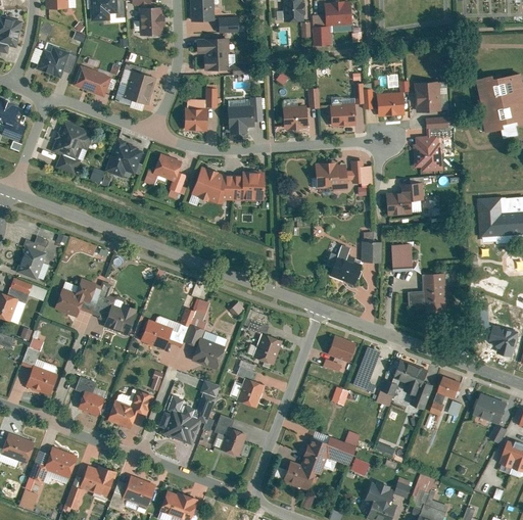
[(45,0),(46,8),(67,7),(66,0),(45,0)]
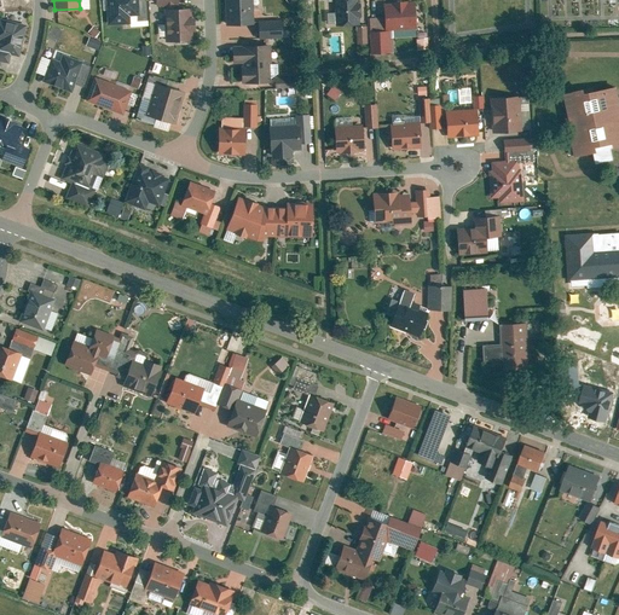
[(105,0),(106,24),(128,23),(128,16),(138,15),(138,19),(149,19),(148,0),(105,0)]
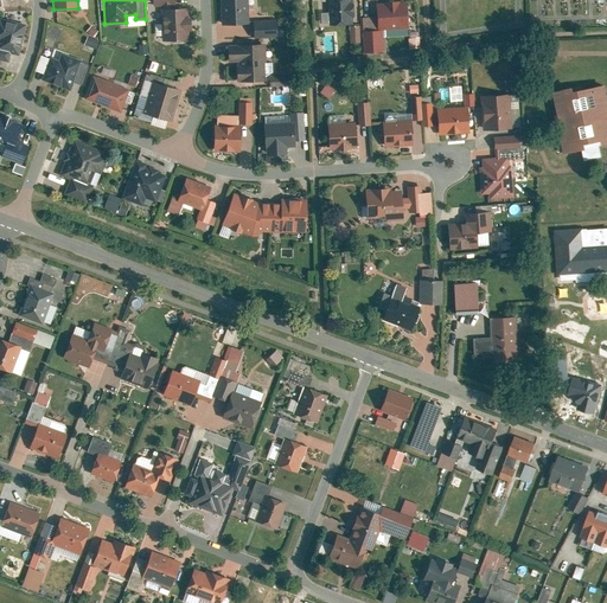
[(163,39),(189,38),(187,7),(171,7),(171,4),(173,4),(173,0),(152,0),(153,5),(160,5),(163,39)]
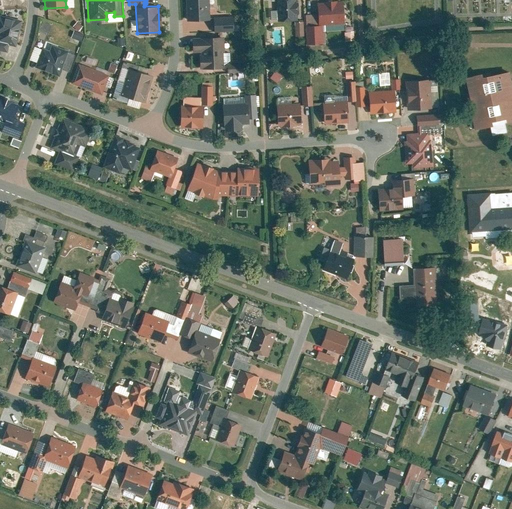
[(185,0),(187,20),(209,19),(208,0),(185,0)]
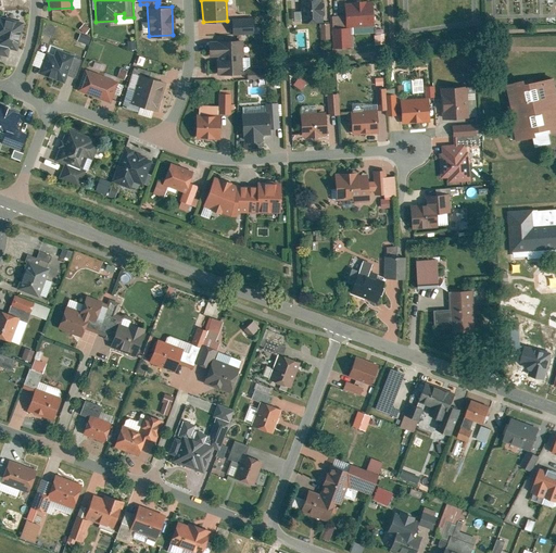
[(299,0),(301,23),(323,22),(320,0),(299,0)]
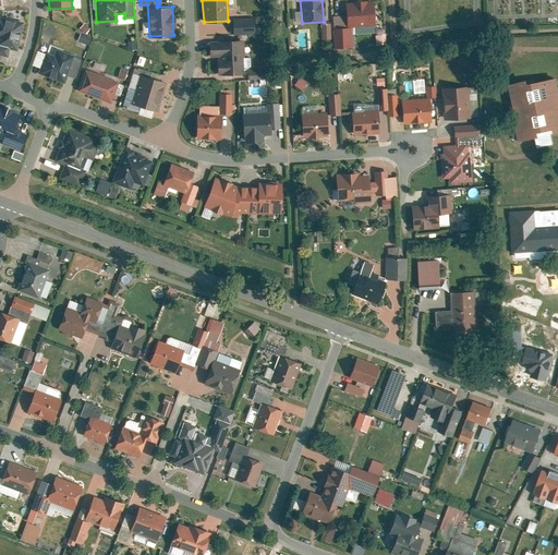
[(372,1),(344,3),(347,26),(356,26),(358,34),(374,33),(373,24),(374,24),(372,1)]
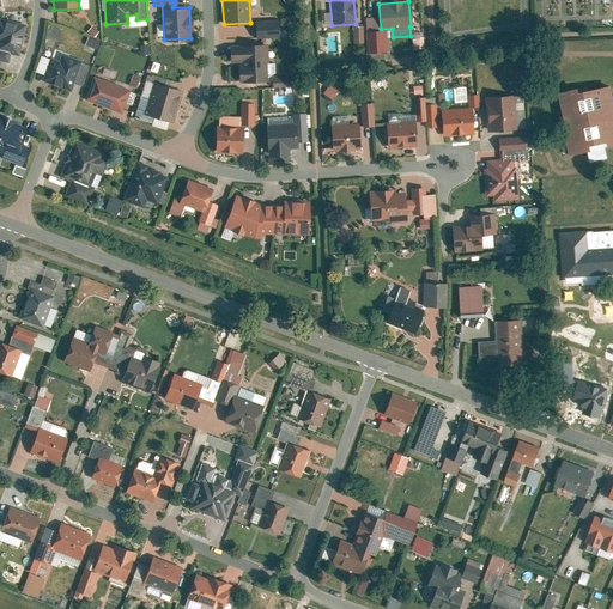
[(0,60),(7,62),(10,53),(18,55),(20,46),(26,23),(0,16),(0,60)]
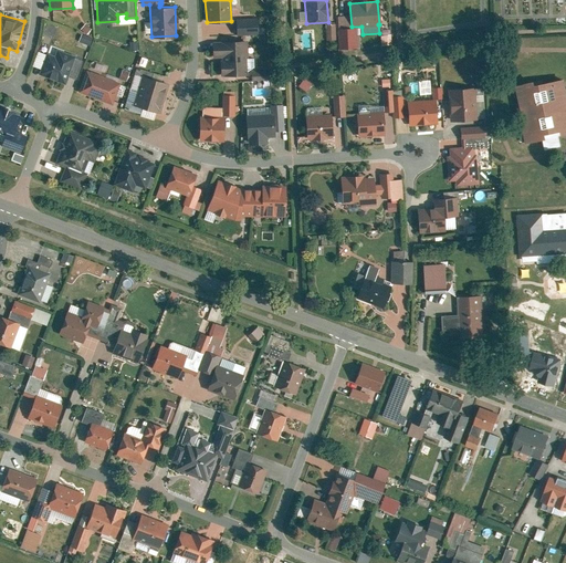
[(337,16),(338,28),(350,27),(350,14),(337,16)]
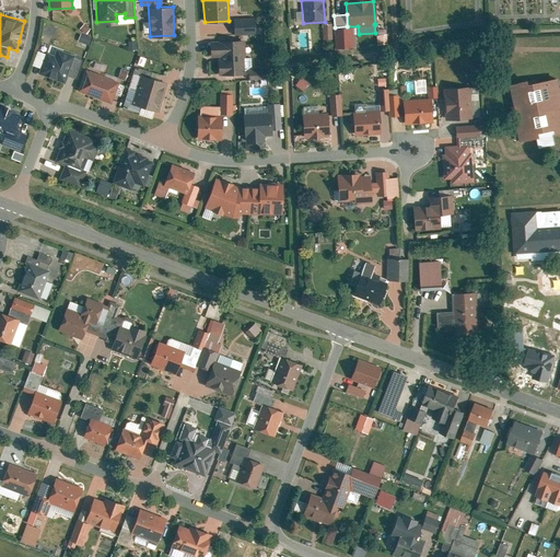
[(90,27),(84,22),(79,27),(85,33),(90,27)]
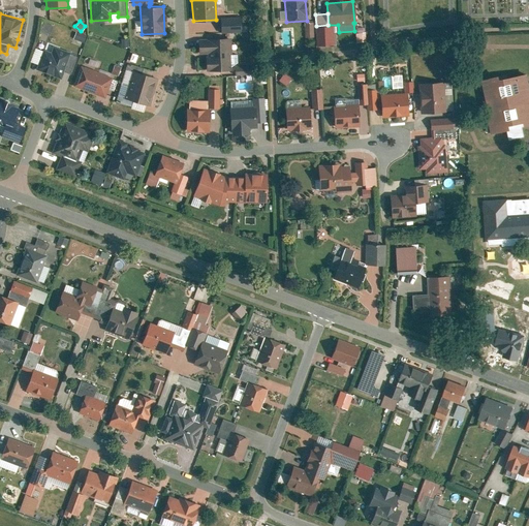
[(240,21),(220,22),(220,32),(241,32),(240,21)]
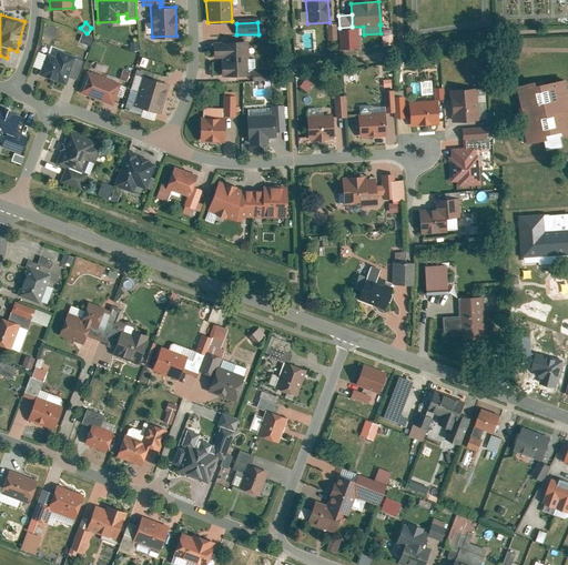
[(335,23),(326,24),(327,39),(337,38),(335,23)]
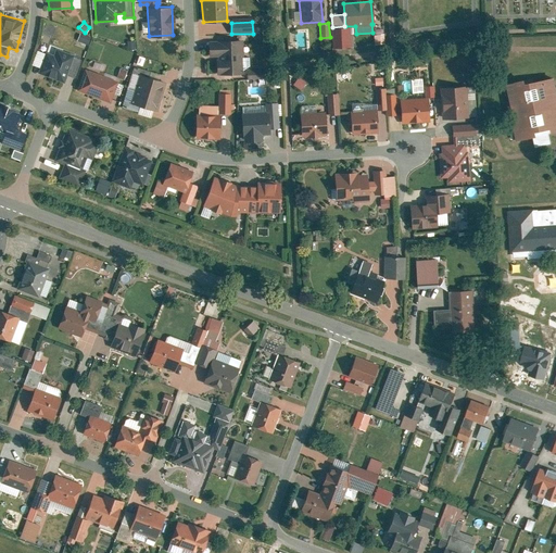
[(349,27),(331,28),(332,48),(350,47),(349,27)]
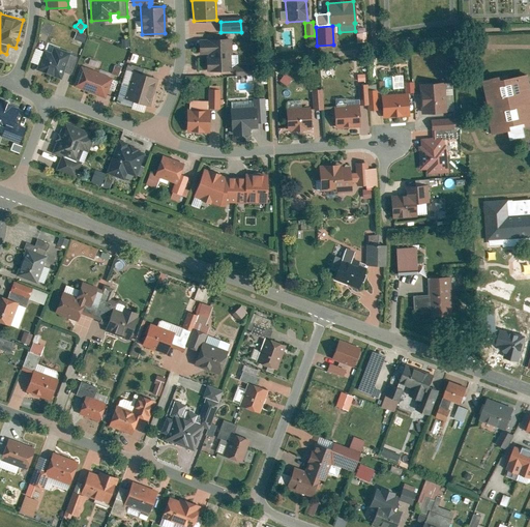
[(86,34),(76,30),(72,38),(83,42),(86,34)]
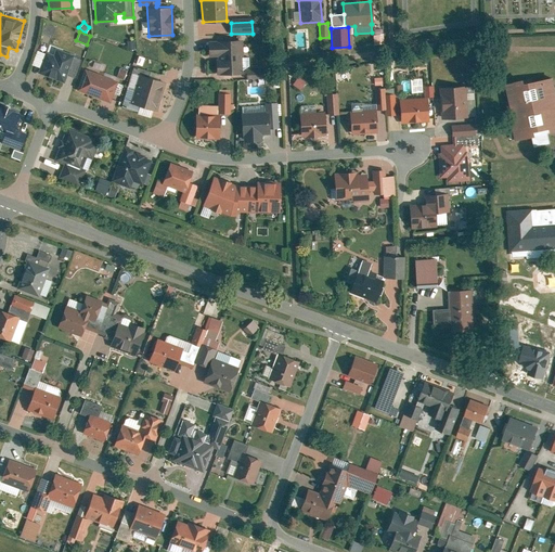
[(243,40),(208,42),(208,56),(215,56),(216,75),(242,74),(241,55),(243,55),(243,40)]
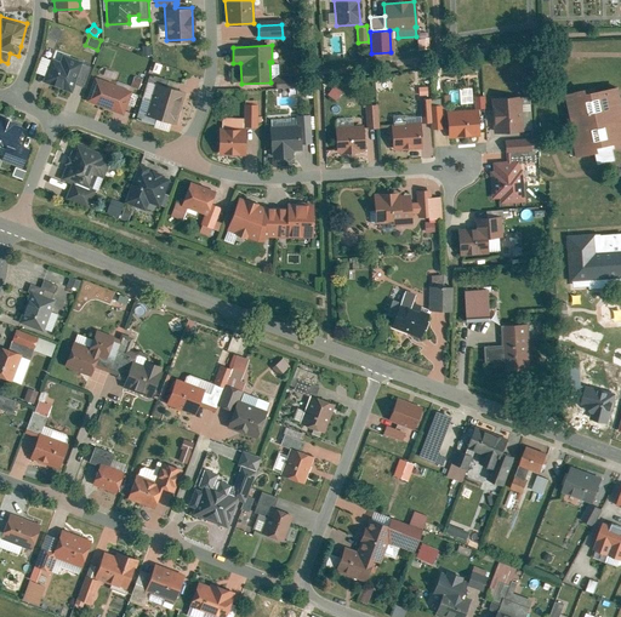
[(43,81),(70,92),(74,83),(83,63),(83,62),(62,53),(60,61),(51,58),(50,60),(44,75),(43,81)]
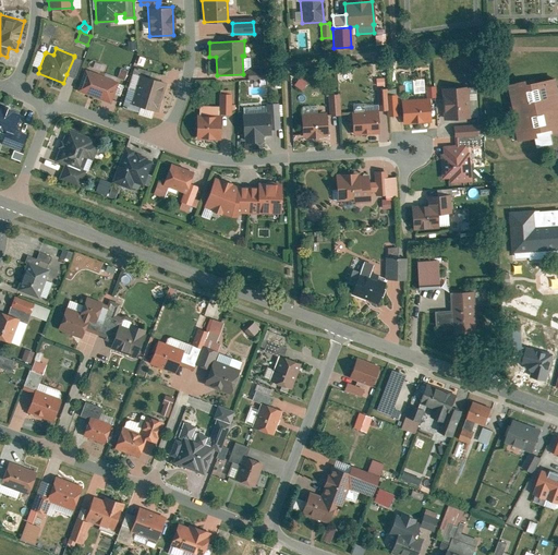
[(31,64),(39,68),(45,53),(36,50),(31,64)]
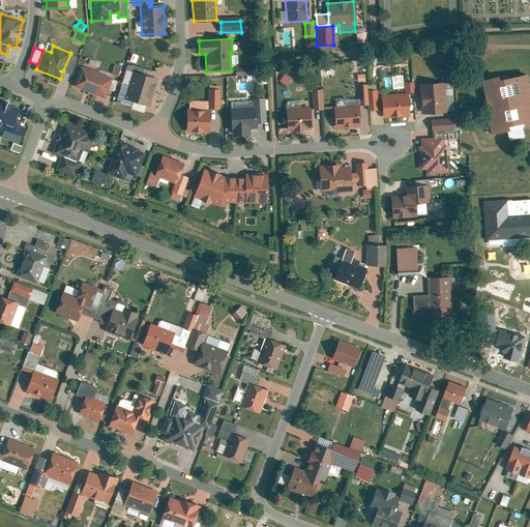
[(77,56),(70,54),(63,70),(69,74),(77,56)]
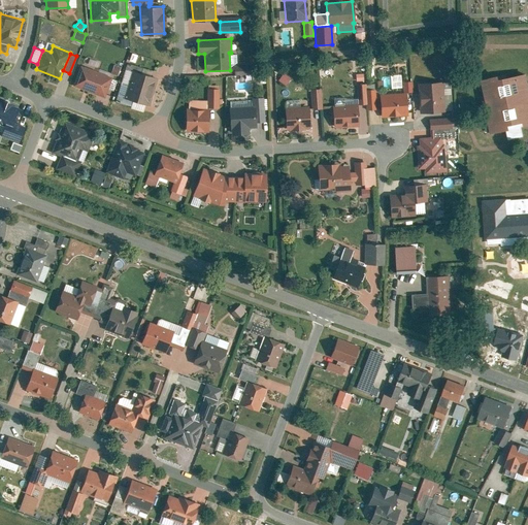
[(111,72),(118,74),(121,66),(114,64),(111,72)]
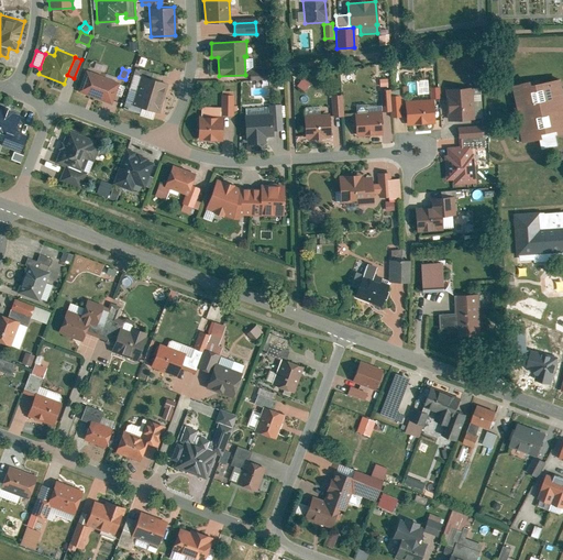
[(120,81),(86,69),(78,91),(111,103),(120,81)]
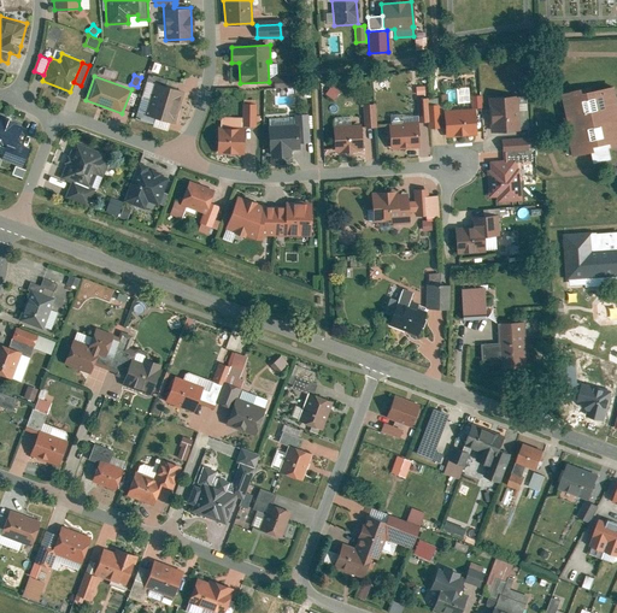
[(297,76),(272,77),(274,87),(297,86),(297,76)]
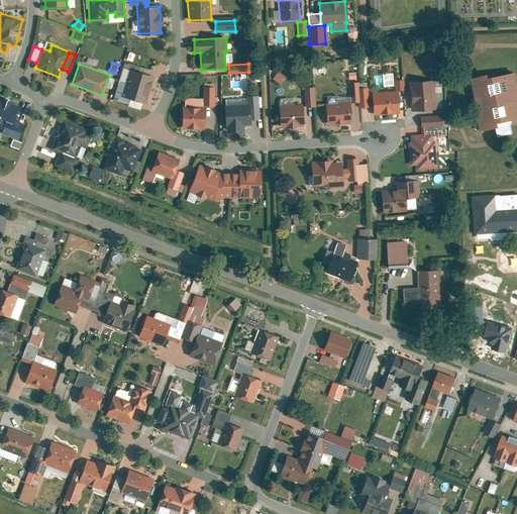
[(121,94),(129,70),(122,68),(115,92),(121,94)]
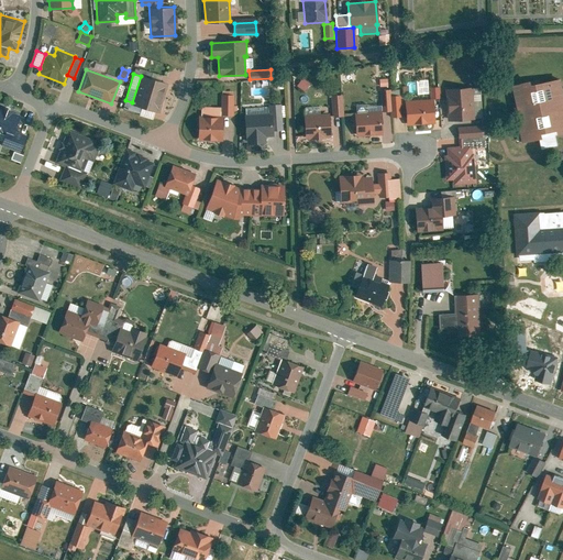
[(132,103),(158,112),(168,83),(141,74),(141,76),(132,102),(132,103)]
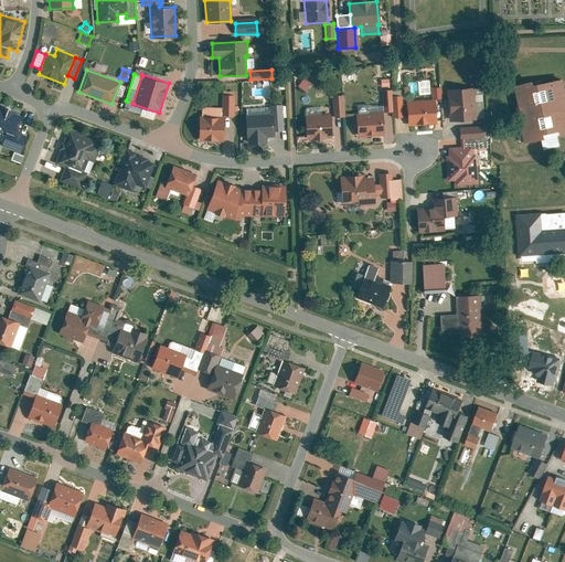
[(310,82),(304,77),(298,85),(305,89),(310,82)]
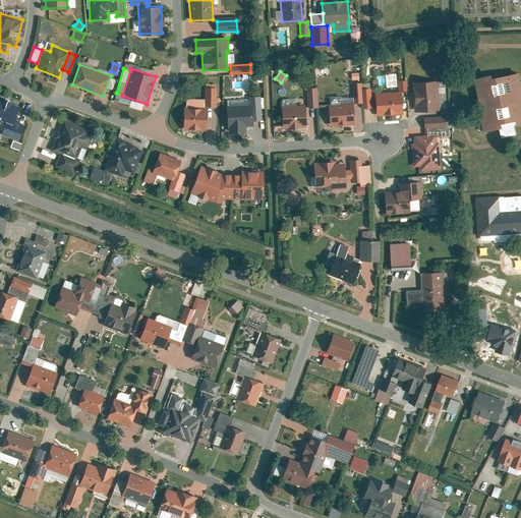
[(387,87),(397,85),(396,72),(386,73),(387,87)]
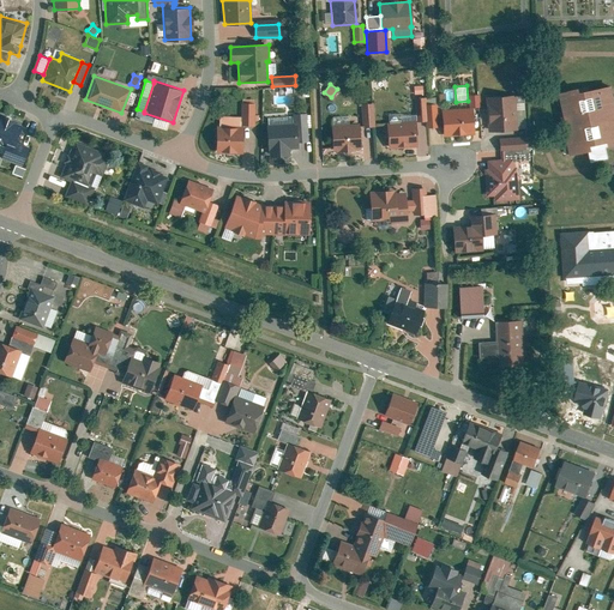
[(559,95),(571,156),(593,151),(593,148),(613,142),(613,98),(612,89),(582,95),(581,90),(559,95)]
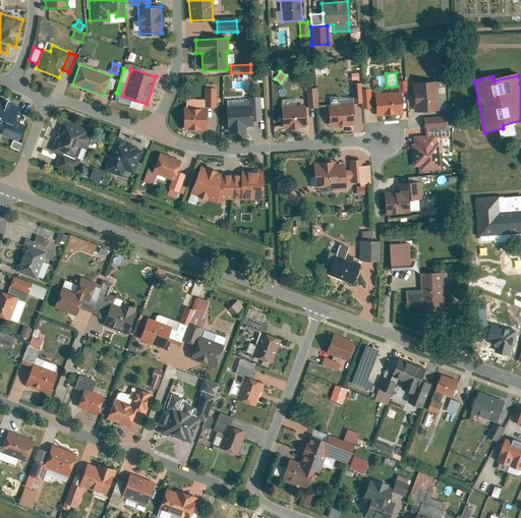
[(414,111),(440,109),(438,80),(412,82),(414,111)]
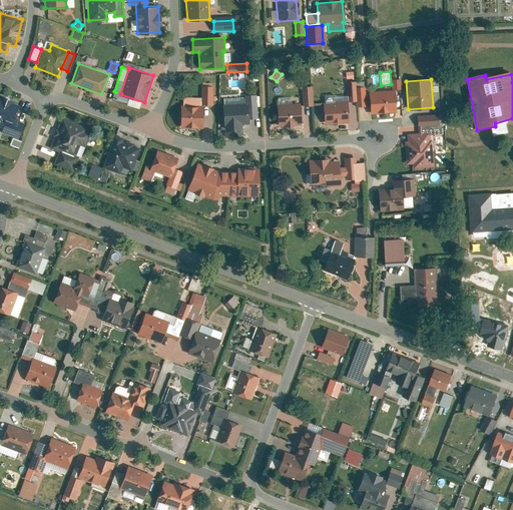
[(348,101),(356,101),(355,80),(347,81),(348,101)]
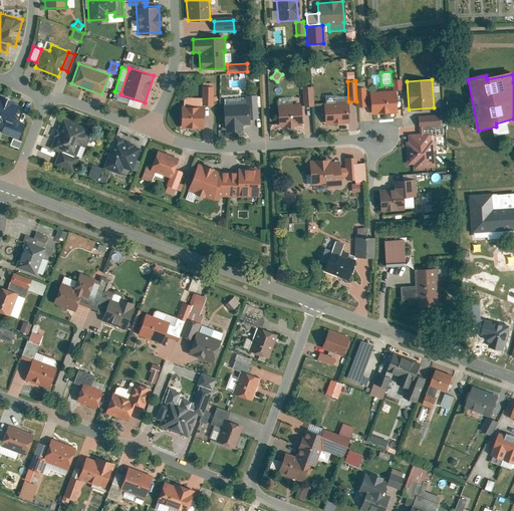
[(213,85),(202,85),(202,104),(213,105),(213,85)]
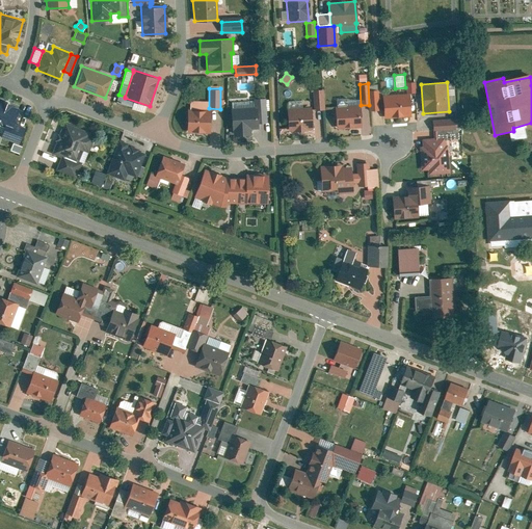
[(323,89),(312,89),(314,109),(324,108),(323,89)]
